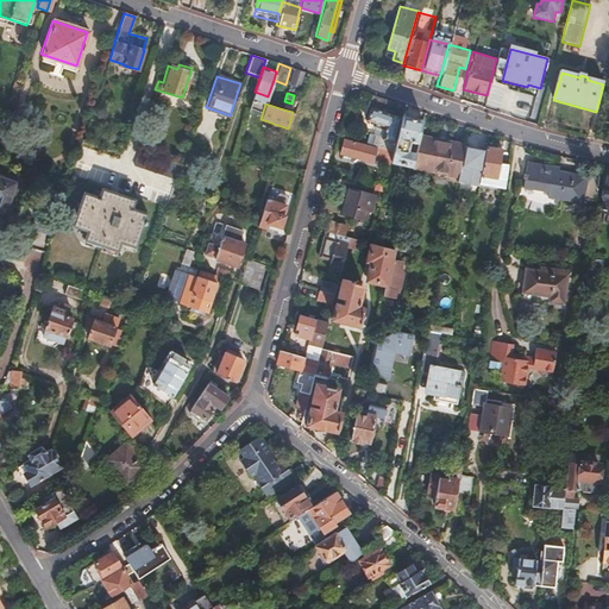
[(375,136),(372,145),(374,145),(391,150),(400,118),(369,108),(365,121),(375,124),(374,129),(383,132),(382,137),(375,136)]
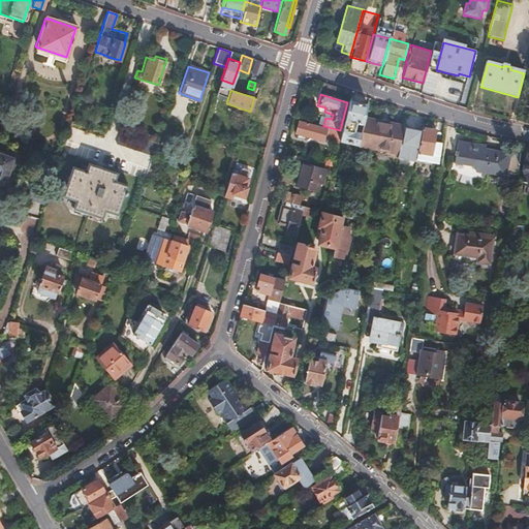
[(337,142),(358,147),(358,146),(362,128),(353,126),(356,115),(365,117),(368,105),(347,100),(347,102),(340,130),(337,142)]
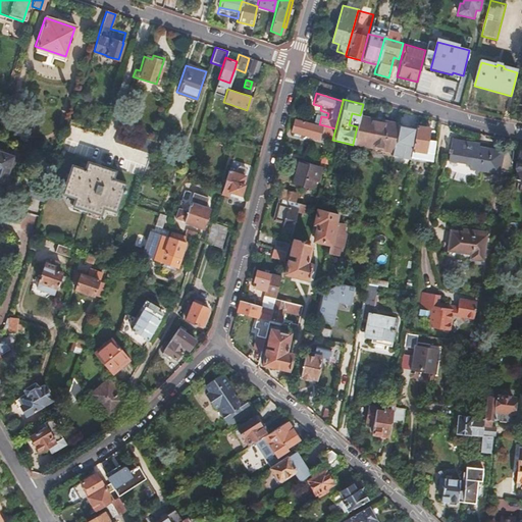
[(357,126),(353,144),(392,153),(397,127),(397,125),(360,116),(357,126)]
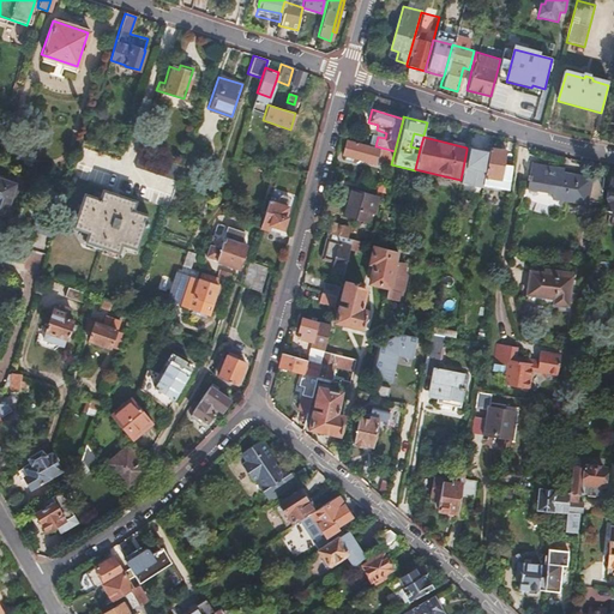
[(373,163),(377,150),(343,142),(339,154),(373,163)]
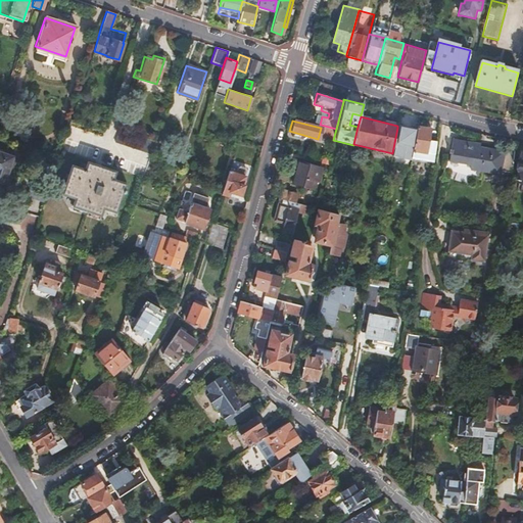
[(318,139),(333,143),(333,140),(336,129),(321,125),(321,128),(318,139)]
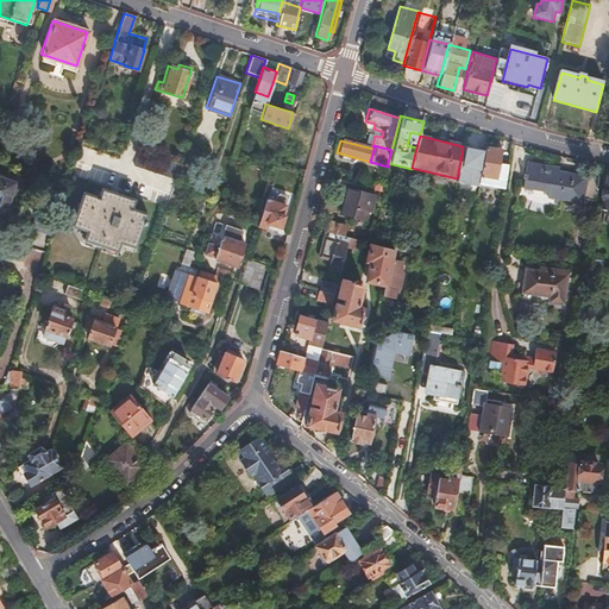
[(457,179),(457,180),(469,182),(471,173),(479,175),(484,154),(463,149),(457,179)]
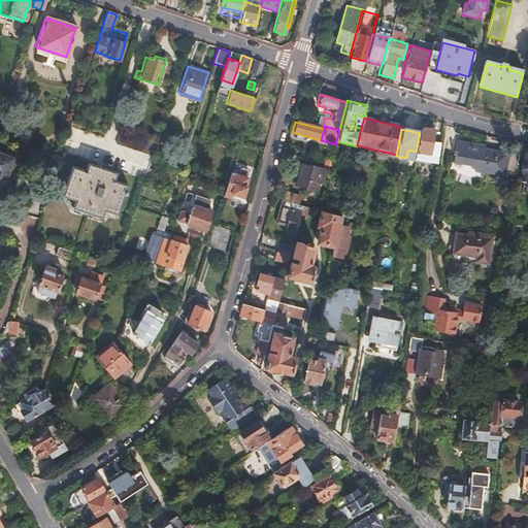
[(113,143),(151,155),(155,142),(118,130),(113,143)]
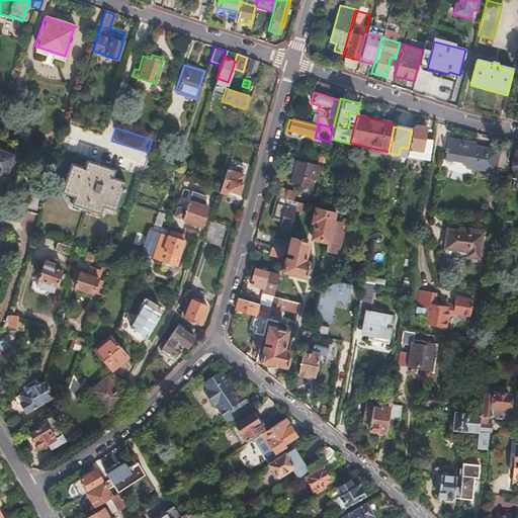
[(412,131),(408,149),(407,158),(428,162),(432,142),(425,141),(426,131),(412,128),(412,131)]
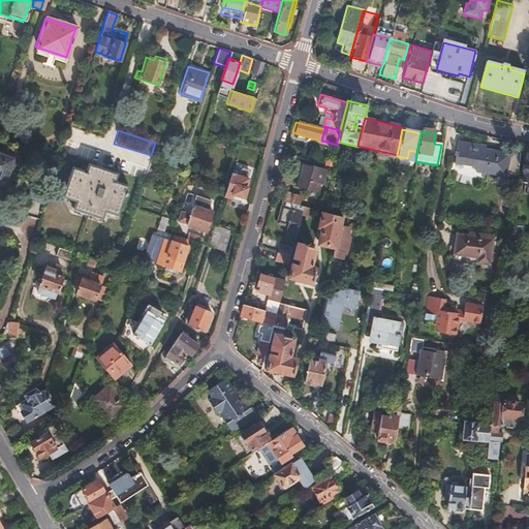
[(224,135),(222,139),(238,146),(239,142),(224,135)]
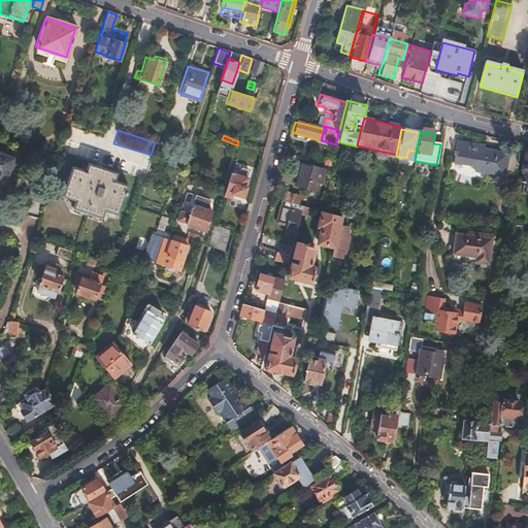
[(505,174),(512,175),(514,152),(508,151),(508,154),(481,149),(481,147),(456,141),(451,165),(472,170),(471,173),(504,178),(505,174)]
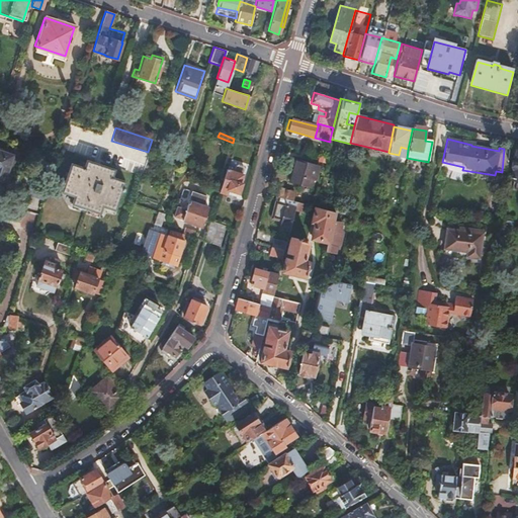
[(16,154),(0,148),(0,183),(6,185),(8,176),(11,167),(8,166),(8,164),(9,163),(12,164),(16,154)]
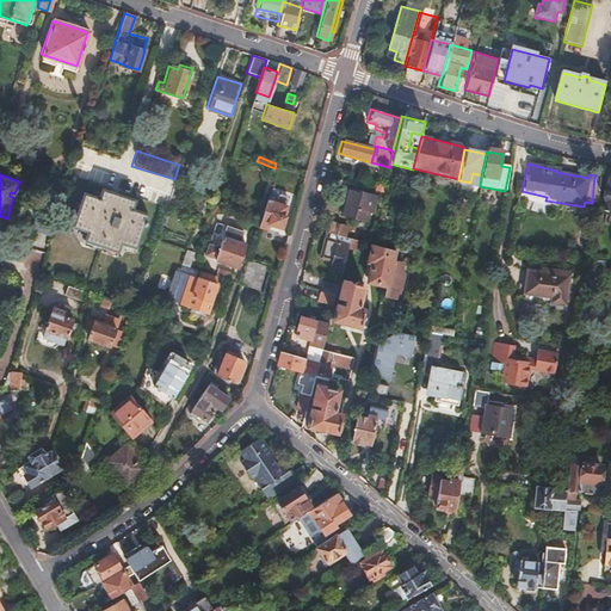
[(610,179),(602,179),(599,214),(610,214),(610,179)]
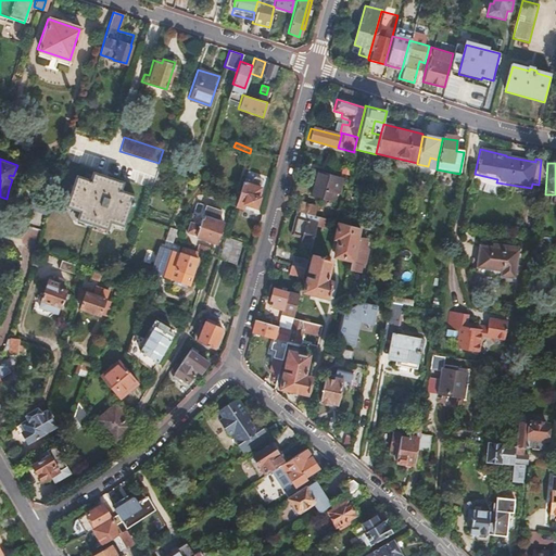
[(315,171),(308,197),(329,202),(332,193),(336,194),(340,178),(315,171)]
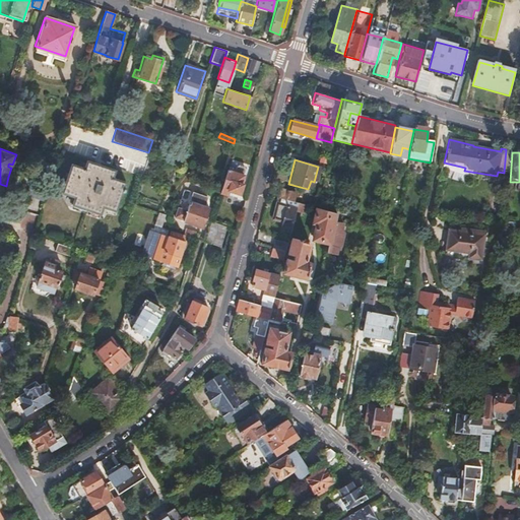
[(70,165),(61,195),(73,198),(71,206),(99,214),(101,207),(115,211),(124,182),(111,178),(114,170),(85,161),(83,169),(70,165)]
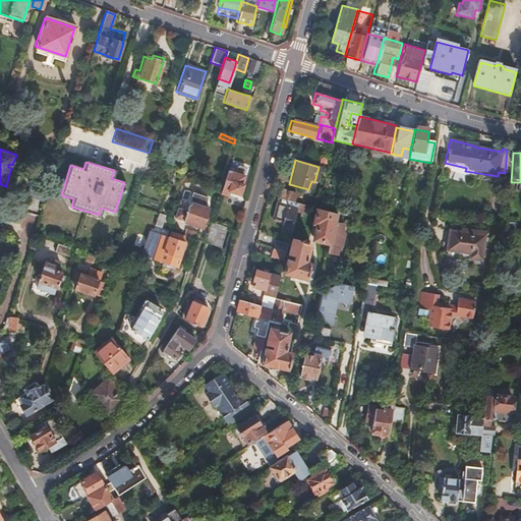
[(232,174),(226,172),(218,196),(225,198),(227,193),(236,196),(244,170),(235,166),(232,174)]
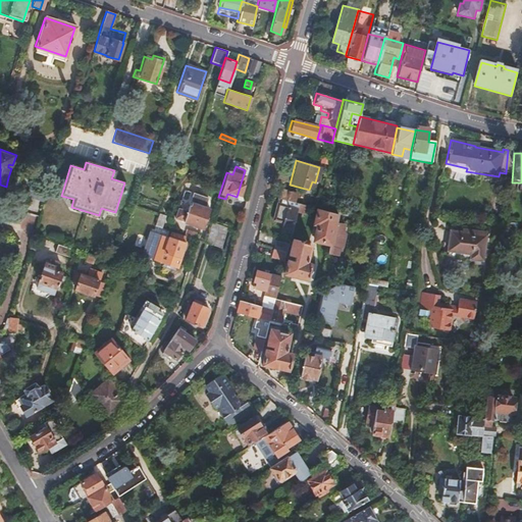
[(292,204),(294,197),(279,193),(277,200),(292,204)]
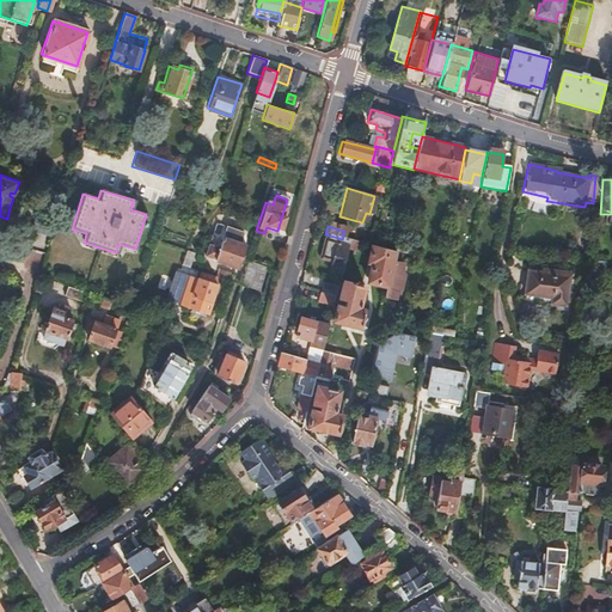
[(237,269),(244,249),(234,245),(237,239),(240,240),(243,233),(226,227),(219,249),(208,245),(203,257),(214,261),(237,269)]
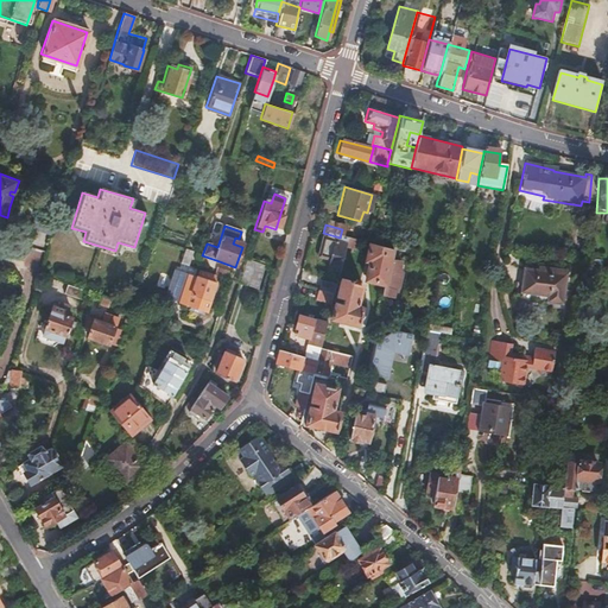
[(346,239),(344,239),(340,238),(323,233),(322,233),(317,255),(315,254),(314,259),(316,259),(328,263),(325,270),(337,272),(343,248),(346,239)]
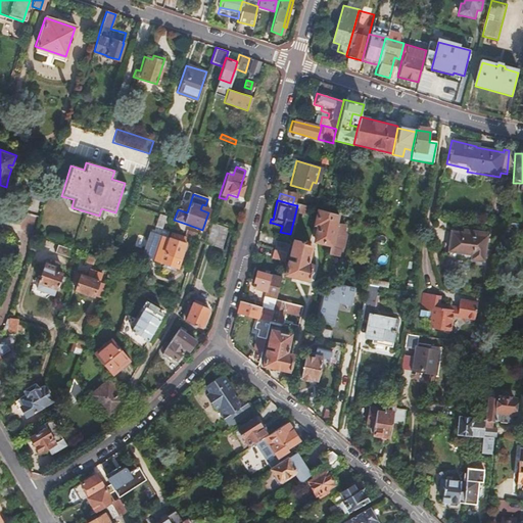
[(305,207),(297,205),(295,214),(303,216),(305,207)]
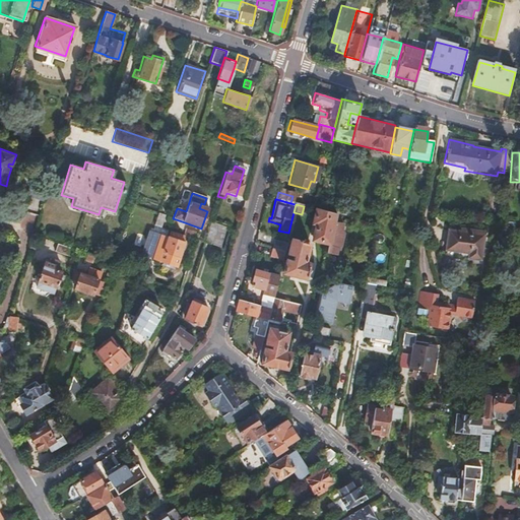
[(333,214),(314,209),(310,224),(315,225),(311,241),(325,245),(331,221),(333,214)]
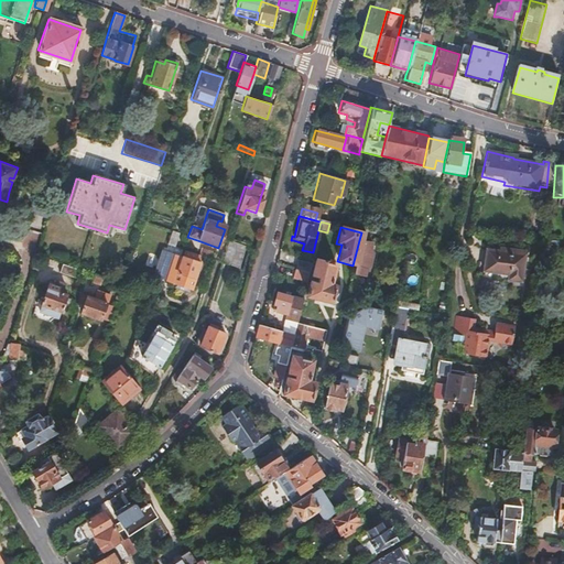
[(359,240),(353,266),(350,274),(361,277),(362,271),(366,272),(371,250),(369,249),(370,243),(359,240)]
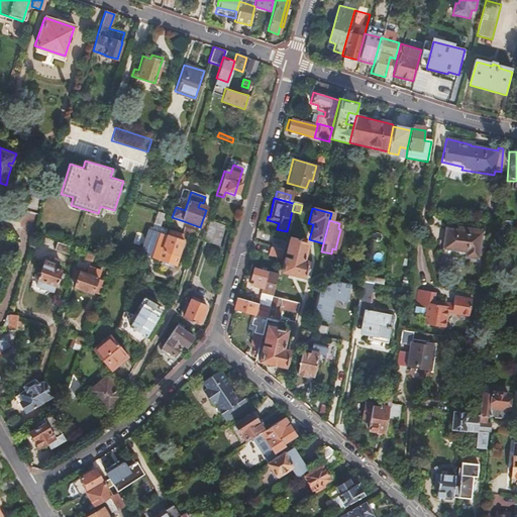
[(207,222),(201,241),(217,247),(224,227),(207,222)]
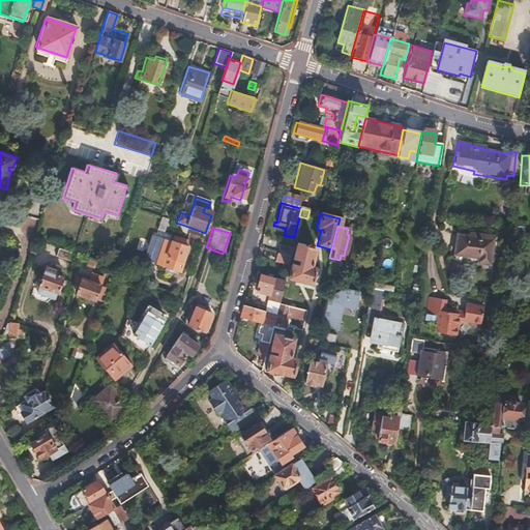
[(472,261),(471,266),(484,268),(490,240),(460,235),(459,238),(454,237),(450,257),(472,261)]
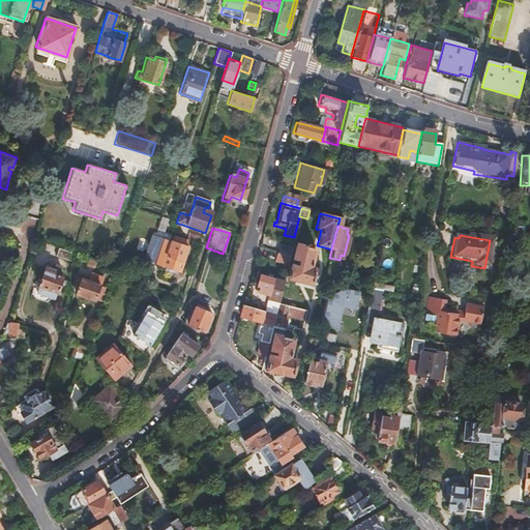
[(178,273),(189,242),(173,236),(162,267),(178,273)]
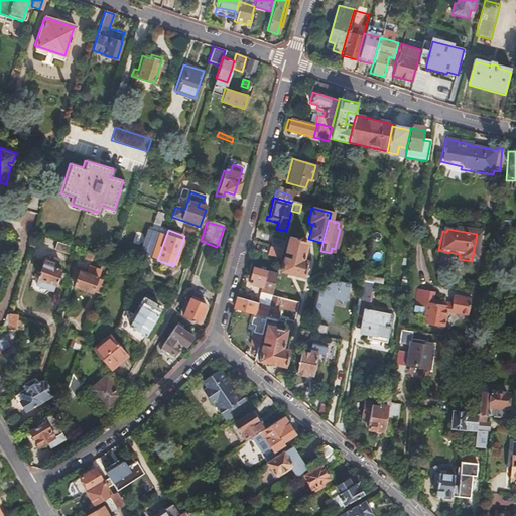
[(282,257),(279,271),(301,276),(305,261),(300,260),(304,241),(287,237),(284,252),(288,253),(287,258),(282,257)]
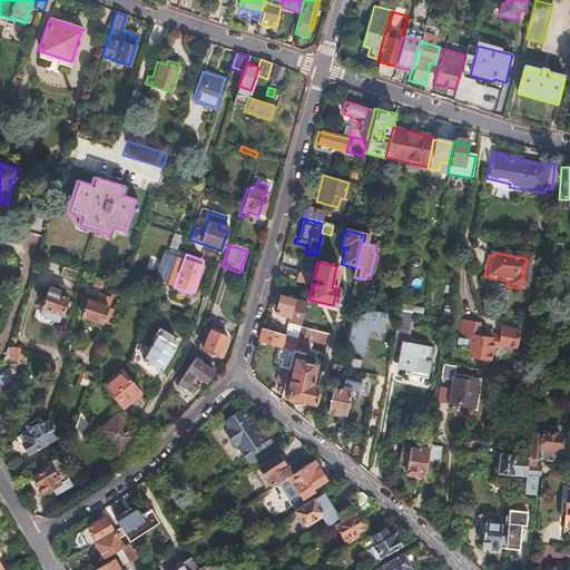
[(298,265),(296,273),(311,277),(313,268),(298,265)]
